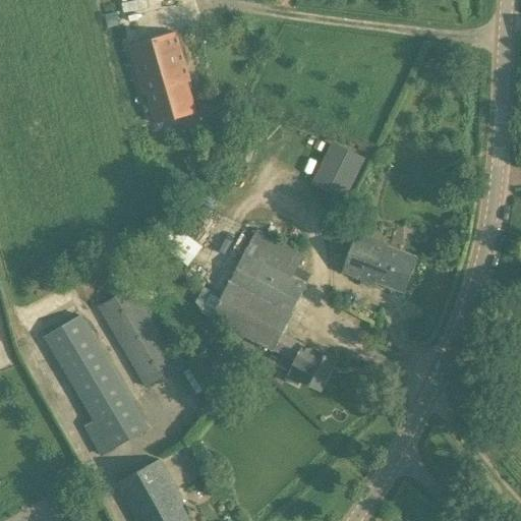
[(108,27),(119,24),(116,12),(104,15),(108,27)]
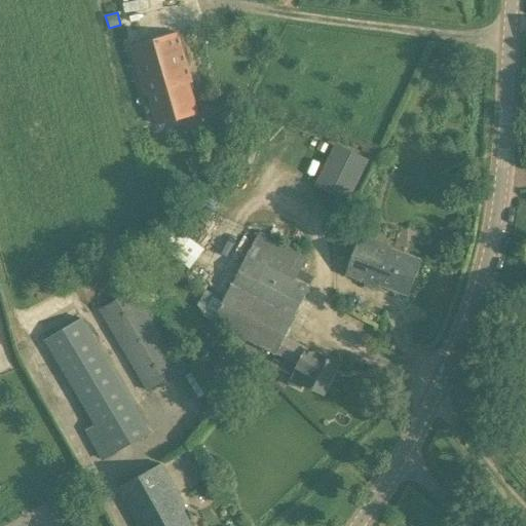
[(156,124),(197,113),(188,82),(192,81),(178,33),(130,46),(144,95),(148,94),(156,124)]
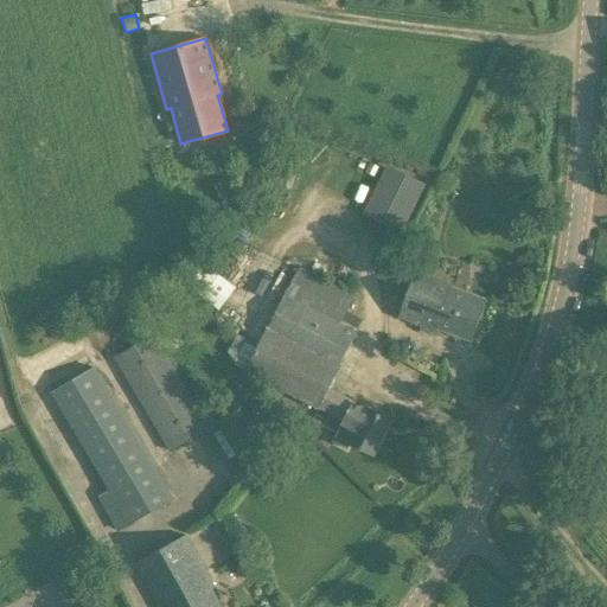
[(374,177),(378,167),(370,163),(365,172),(374,177)]
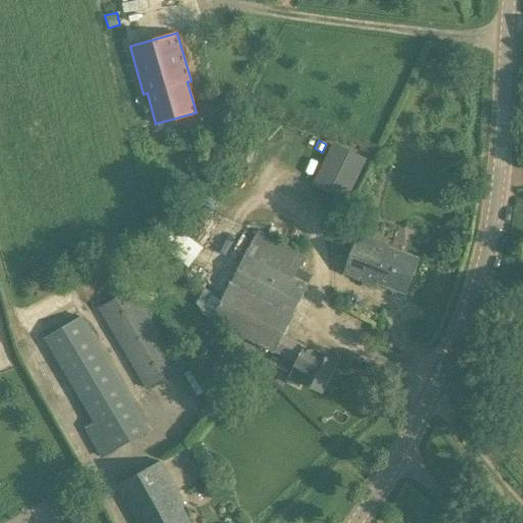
[(334,182),(329,193),(345,201),(365,161),(332,145),(318,174),(334,182)]
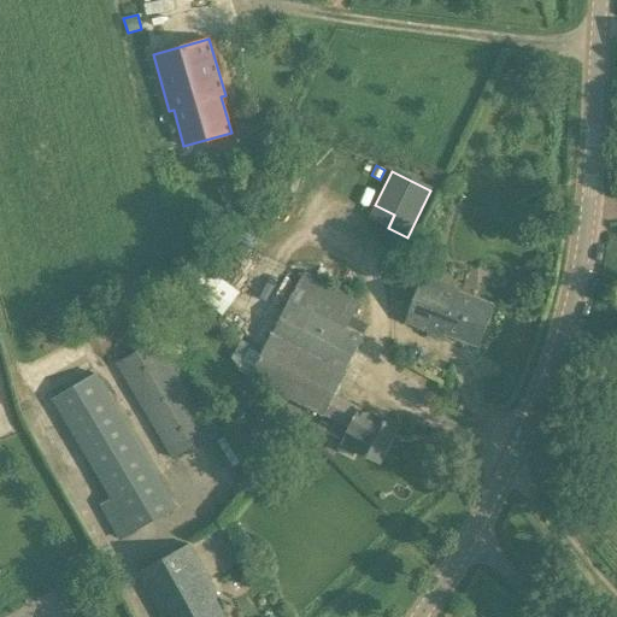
[(195,247),(181,251),(186,269),(199,265),(195,247)]
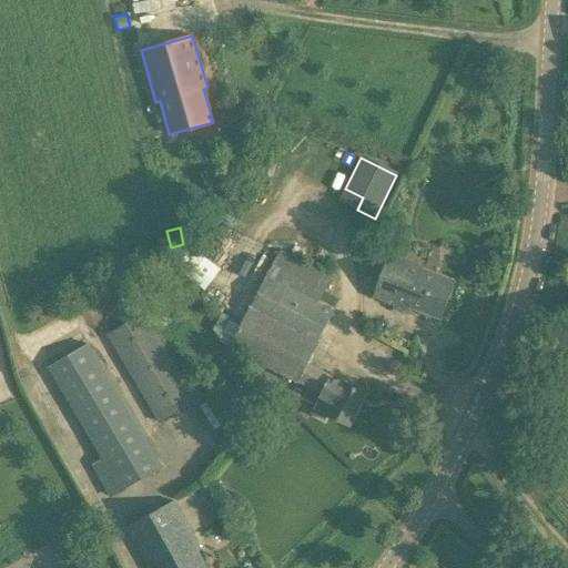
[(503,239),(494,234),(489,242),(497,247),(503,239)]
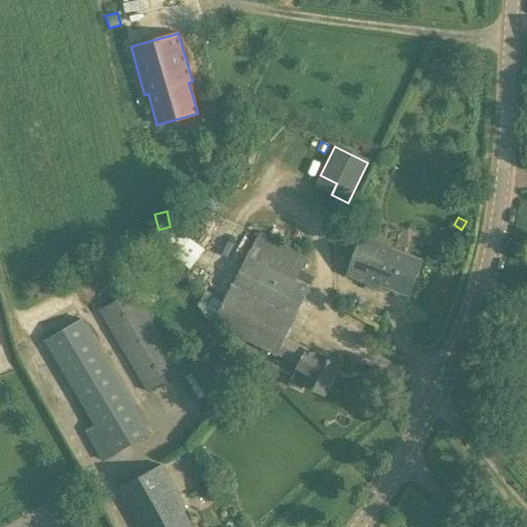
[(203,248),(175,227),(162,245),(189,267),(203,248)]
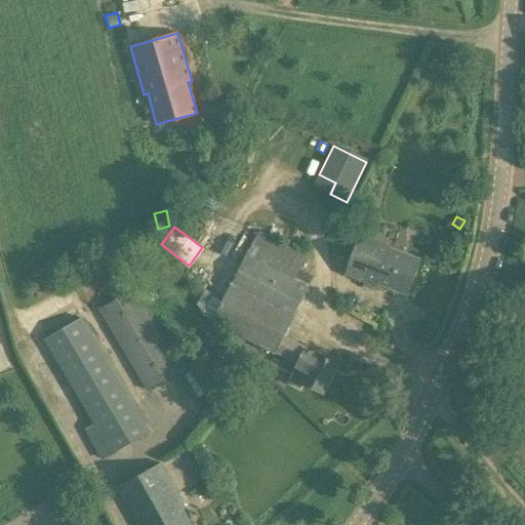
[(275,354),(285,336),(295,317),(294,316),(310,286),(294,279),(307,254),(259,231),(246,254),(247,255),(234,282),(232,281),(211,320),(275,354)]
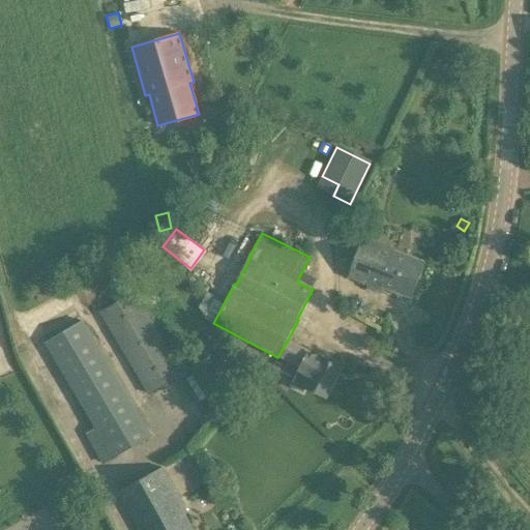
[(412,298),(425,261),(396,251),(396,248),(363,236),(349,277),(381,290),(382,288),(412,298)]
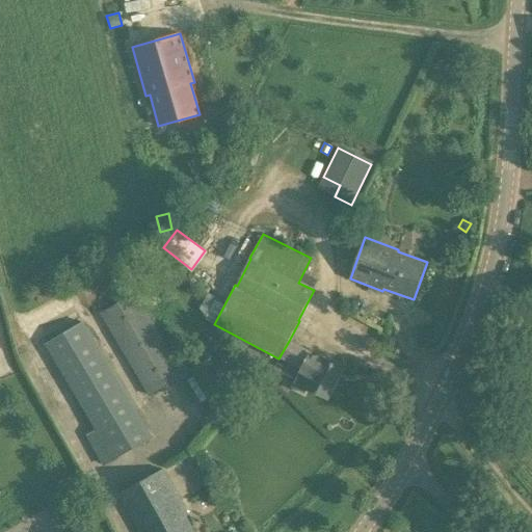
[(184,374),(187,373),(182,364),(179,366),(135,292),(100,313),(149,396),(185,375),(184,374)]
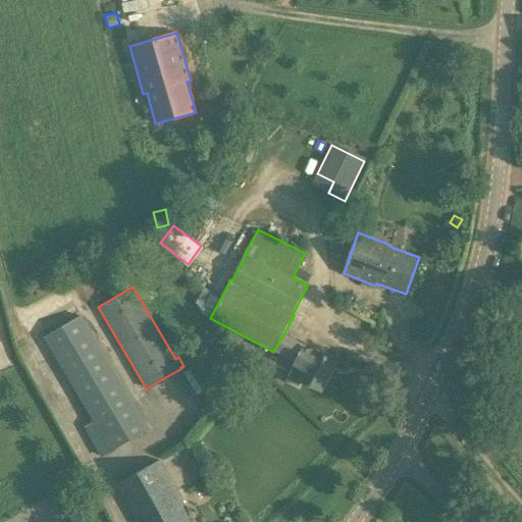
[(149,429),(81,315),(43,337),(93,422),(86,426),(101,456),(135,437),(149,429)]
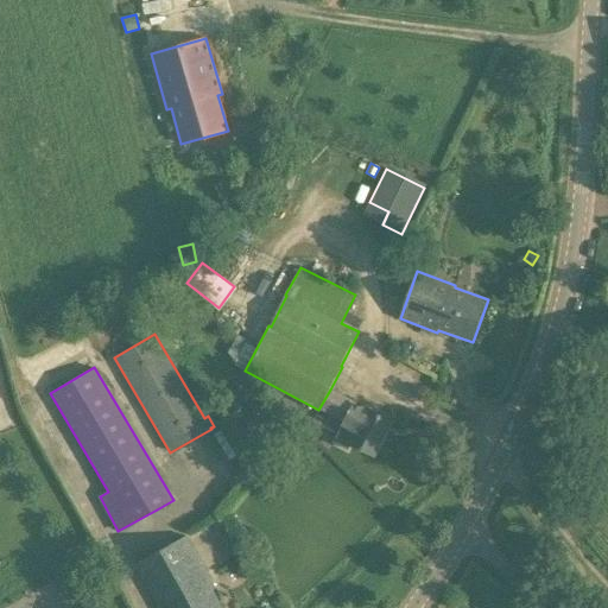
[(331,442),(347,449),(349,442),(374,454),(391,422),(330,390),(318,410),(312,423),(335,434),(331,442)]
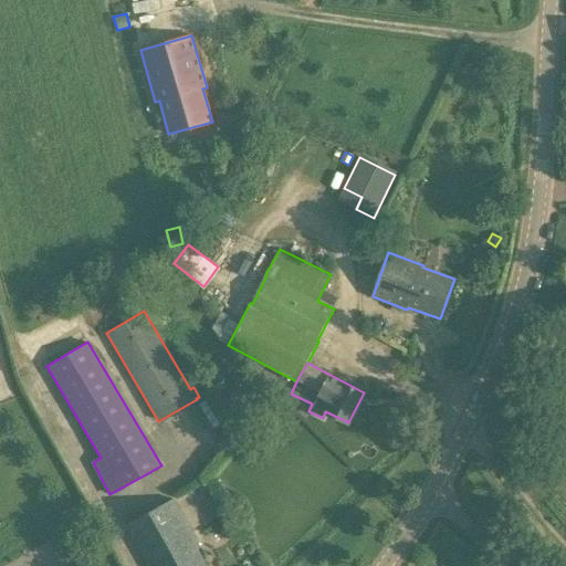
[(213,428),(224,421),(210,398),(199,405),(213,428)]
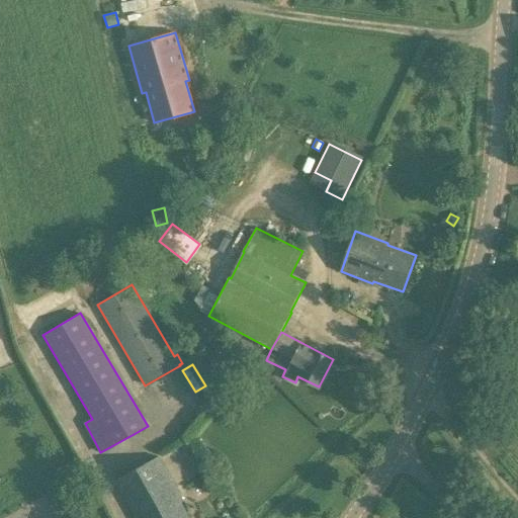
[(188,517),(180,503),(184,501),(159,456),(115,480),(136,517),(188,517)]
